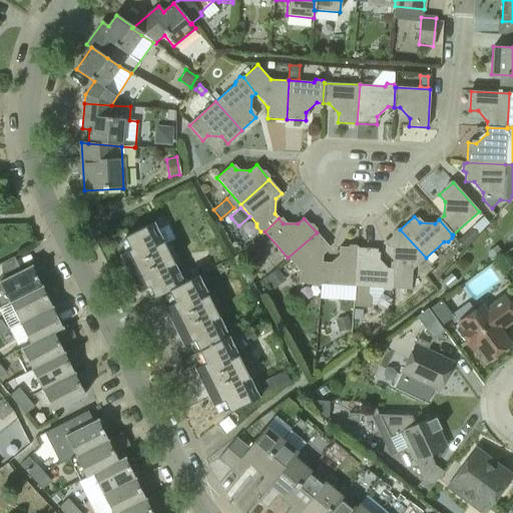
[(154,299),(168,292),(183,283),(152,222),(123,237),(130,250),(119,255),(138,293),(148,288),(154,299)]
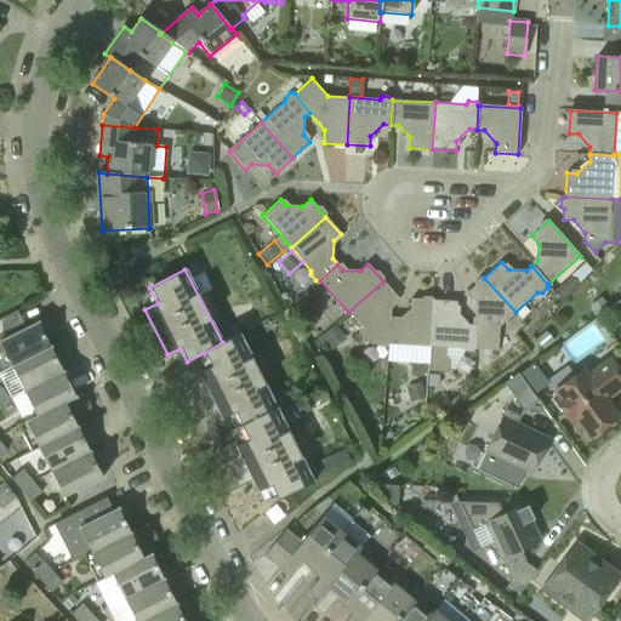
[(556,290),(563,301),(579,286),(570,277),(556,290)]
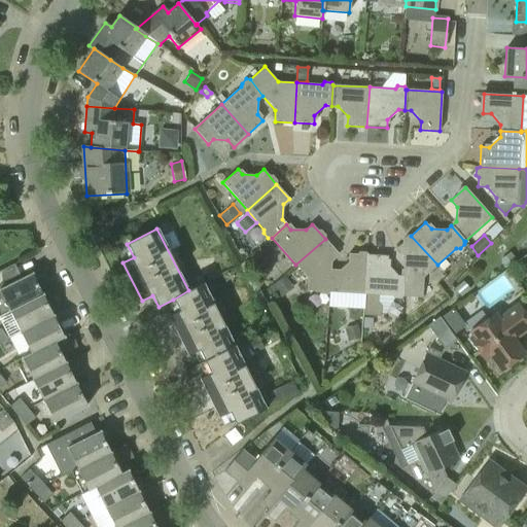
[(423,277),(437,265),(411,236),(396,249),(403,257),(402,276),(402,296),(422,297),(423,277)]
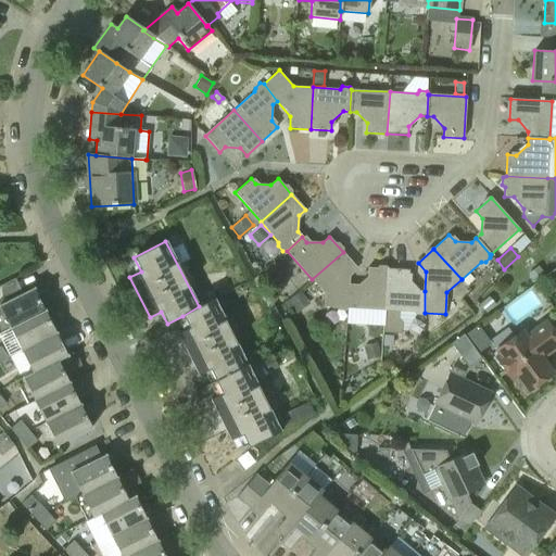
[(348,308),(349,287),(350,273),(356,267),(343,252),(312,279),(325,294),(324,307),(336,307),(338,311),(345,311),(348,308)]
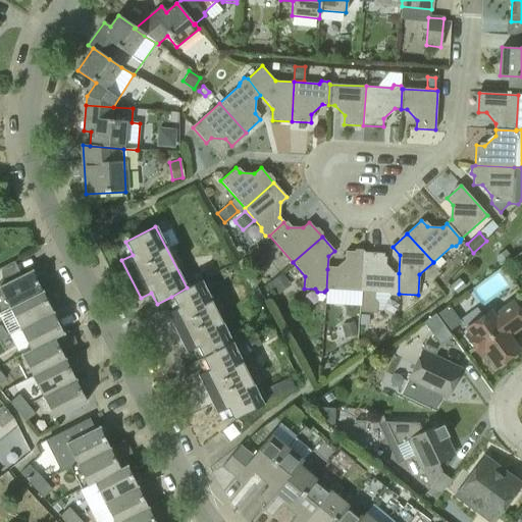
[(265,256),(257,246),(248,253),(256,264),(265,256)]
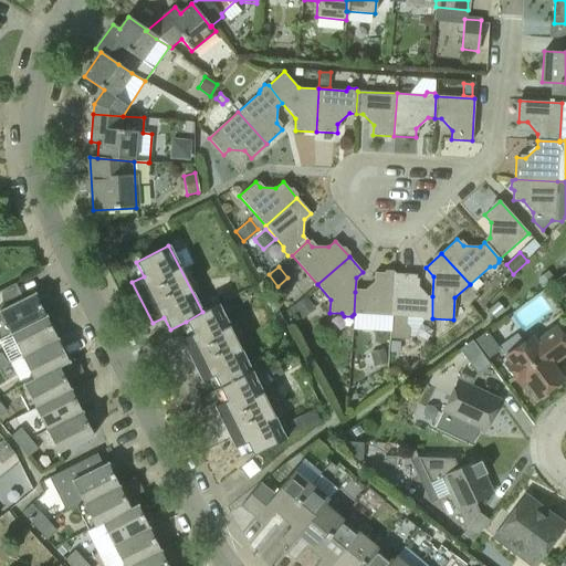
[(548,270),(536,279),(543,289),(555,280),(548,270)]
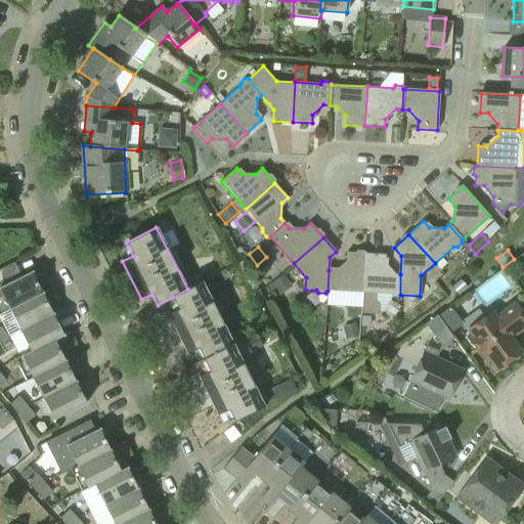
[(328,291),(363,293),(366,254),(346,253),(346,261),(335,271),(329,270),(328,291)]
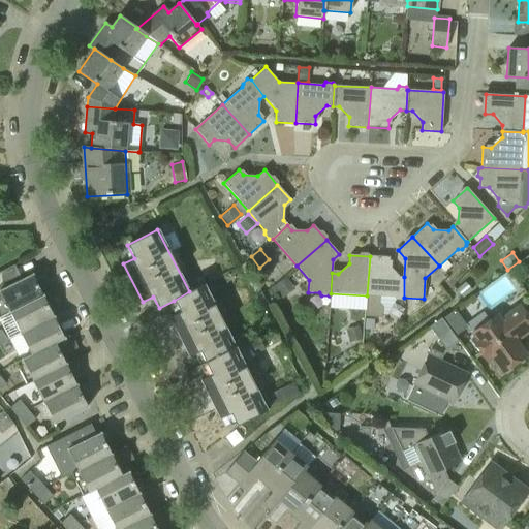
[(390,257),(370,256),(367,296),(368,296),(367,316),(382,317),(382,309),(379,307),(380,296),(393,297),(396,300),(402,300),(404,298),(404,277),(399,277),(389,266),(390,257)]
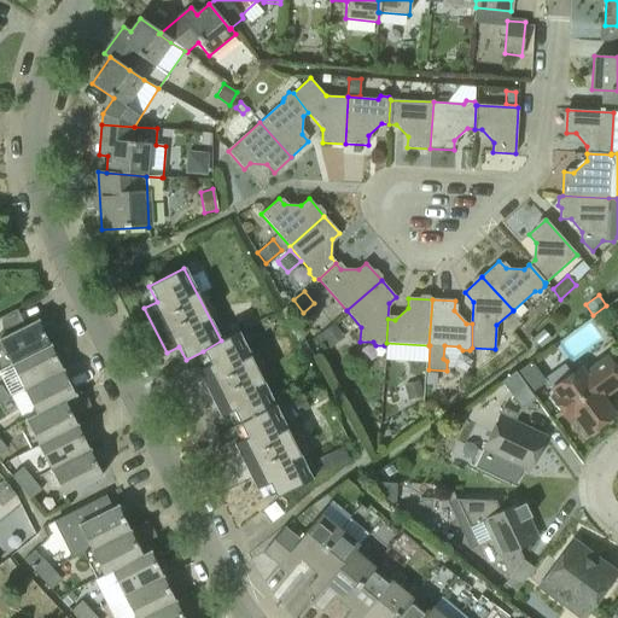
[(0,343),(11,365),(50,345),(38,320),(24,327),(16,309),(0,318),(0,343)]
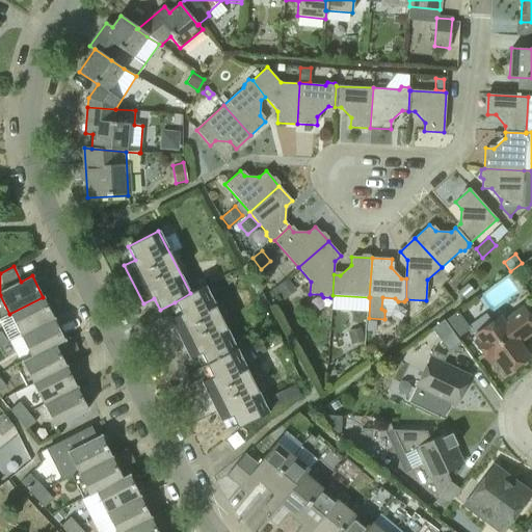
[(206,285),(203,277),(192,282),(195,289),(206,285)]
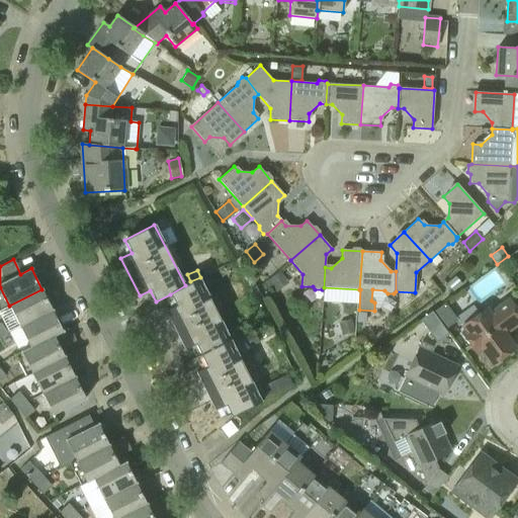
[(279,271),(265,283),(274,295),(288,283),(279,271)]
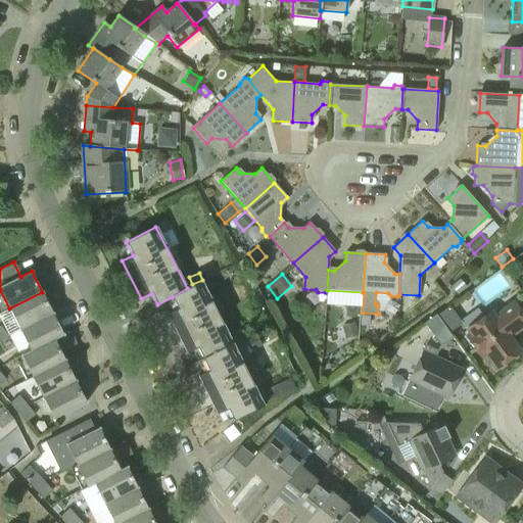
[(467,286),(461,279),(452,287),(458,294),(467,286)]
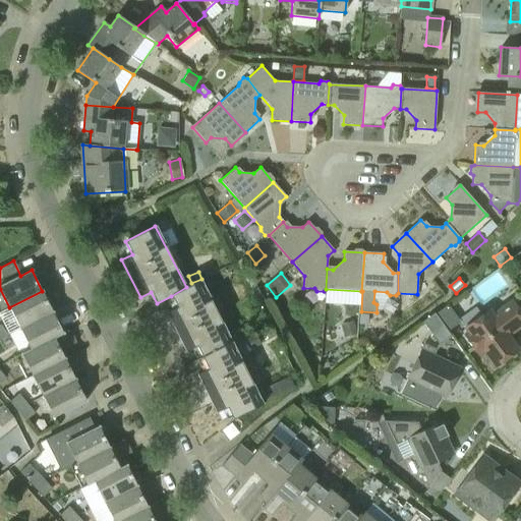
[(203,358),(232,342),(201,280),(186,287),(171,296),(177,308),(167,313),(186,351),(196,346),(203,358)]
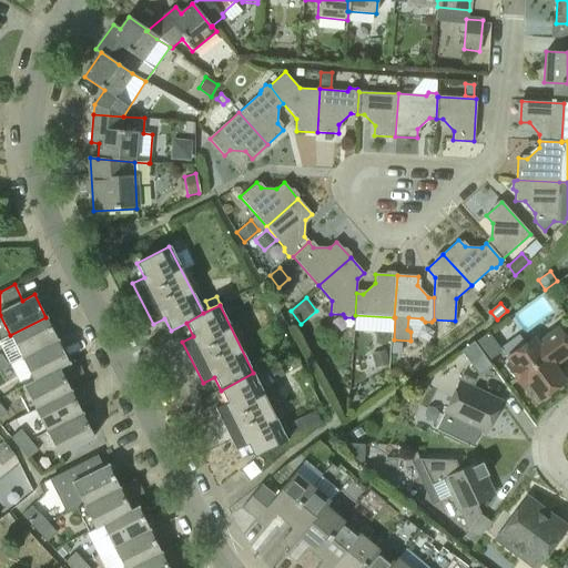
[(22,358),(58,341),(46,317),(10,335),(22,358)]
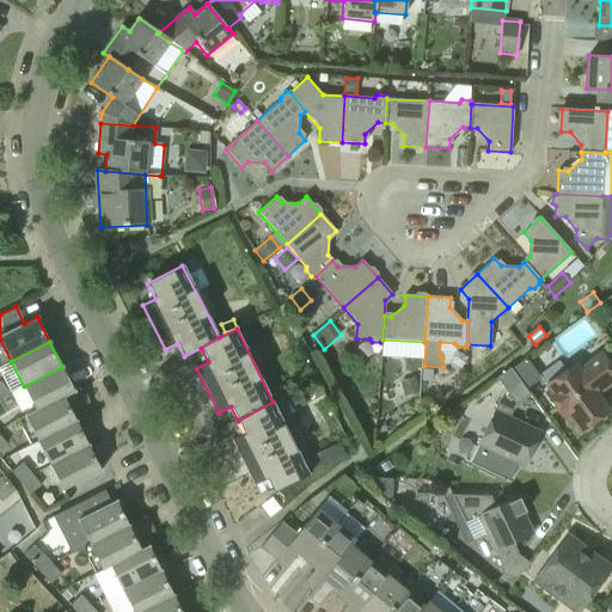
[(563,421),(568,417),(580,433),(610,411),(598,395),(611,384),(611,368),(600,353),(581,366),(577,360),(544,385),(548,391),(544,395),(563,421)]
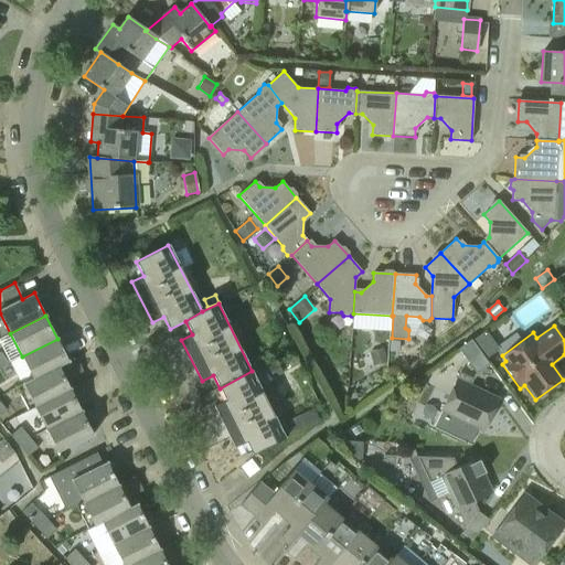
[(68,362),(68,361),(57,339),(22,356),(33,379),(33,380),(68,362)]
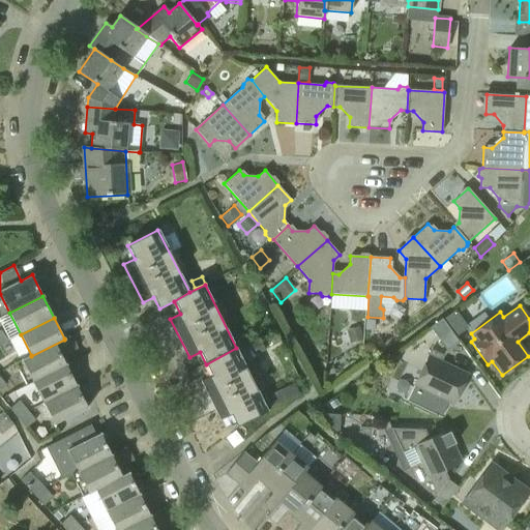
[(430,327),(446,351),(459,343),(442,319),(430,327)]
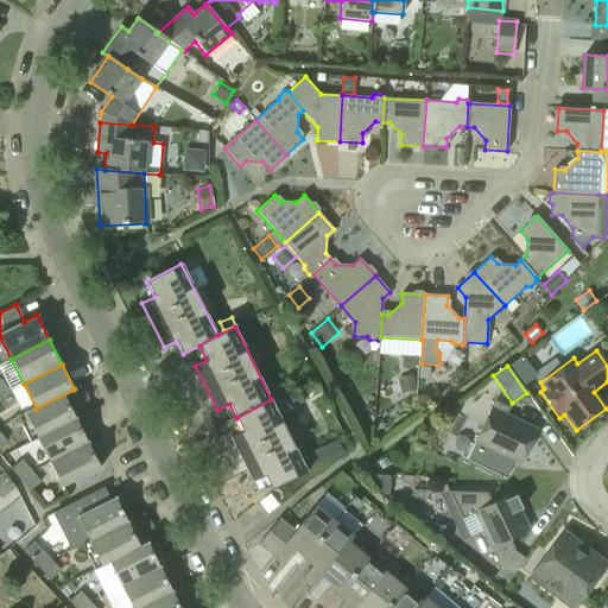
[(419,367),(419,379),(429,379),(430,367),(419,367)]
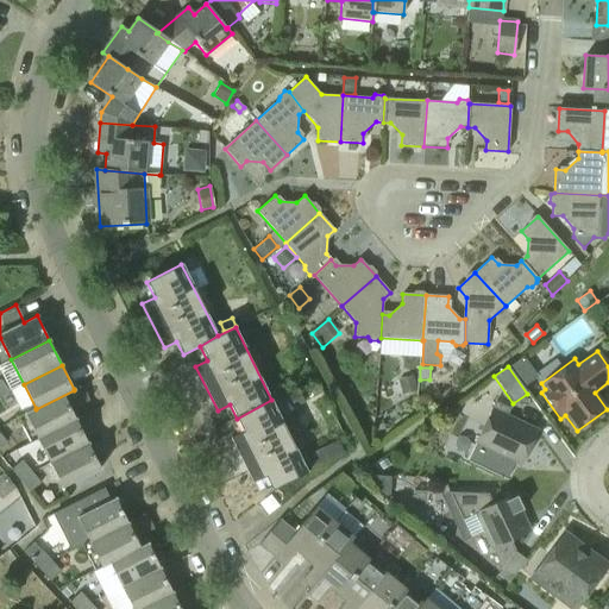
[(399,380),(403,395),(419,390),(413,375),(399,380)]
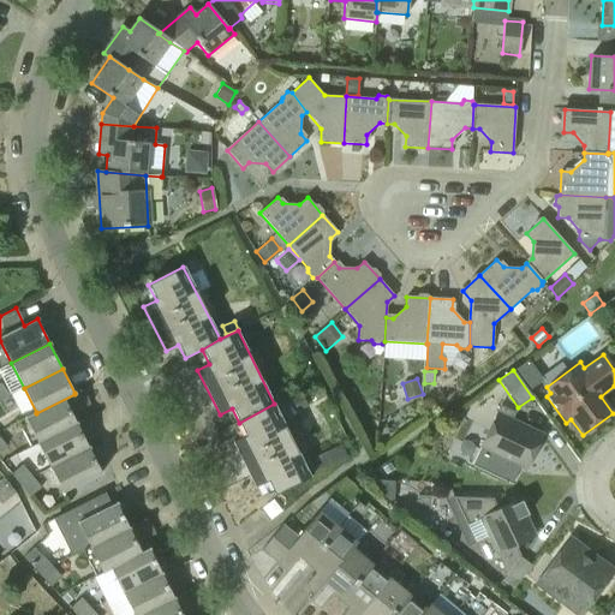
[(0,382),(0,401),(10,395),(1,382),(0,382)]
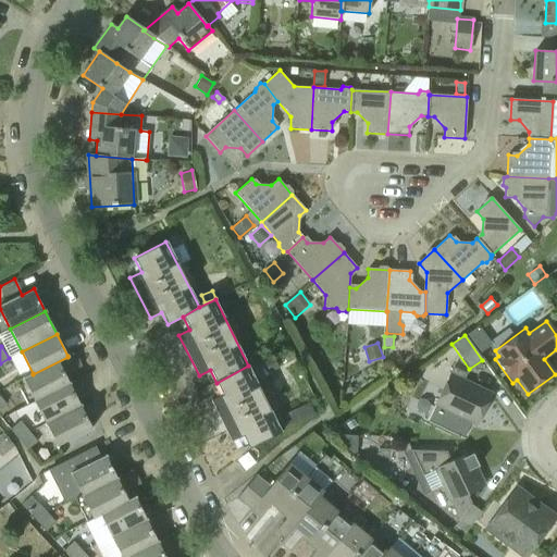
[(457,355),(452,348),(445,353),(450,359),(457,355)]
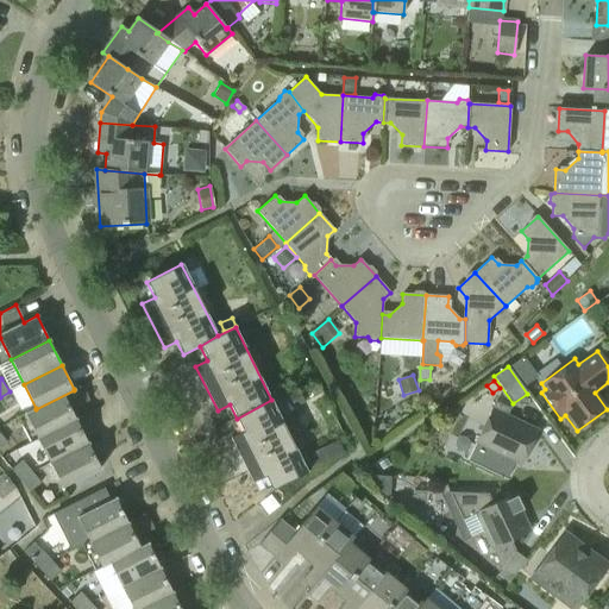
[(30,443),(37,439),(75,420),(69,408),(74,406),(75,408),(88,401),(81,385),(74,389),(74,390),(36,409),(36,408),(18,416),(30,443)]
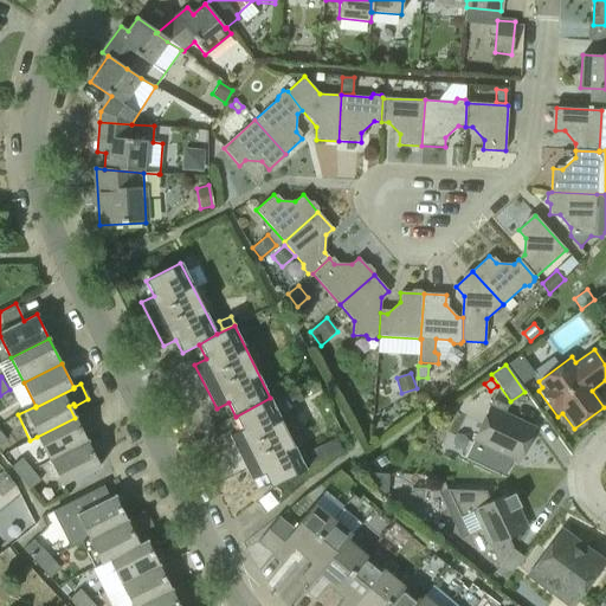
[(264,474),(271,488),(307,470),(270,398),(236,417),(242,430),(230,436),(252,479),(264,474)]
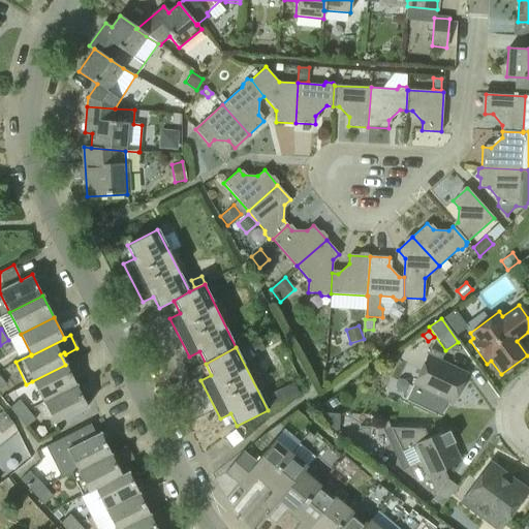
[(430,348),(412,385),(453,404),(466,375),(440,363),(443,354),(430,348)]
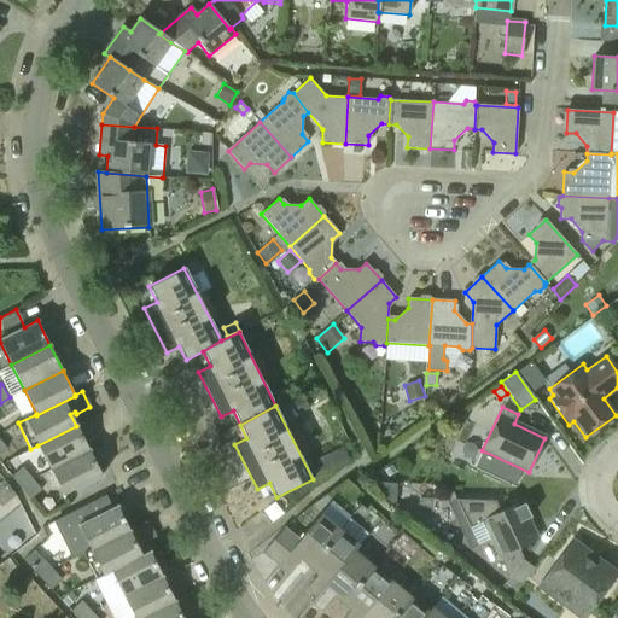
[(51,471),(89,450),(76,426),(38,445),(51,471)]
